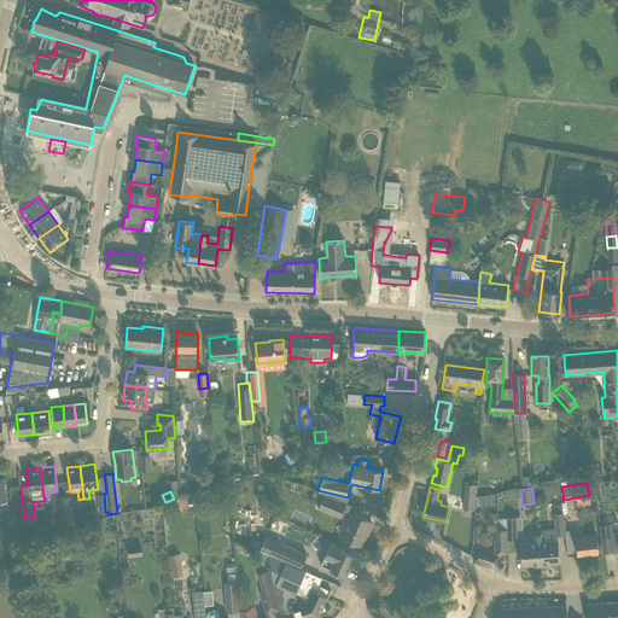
[(324,494),(318,508),(339,518),(345,503),(324,494)]
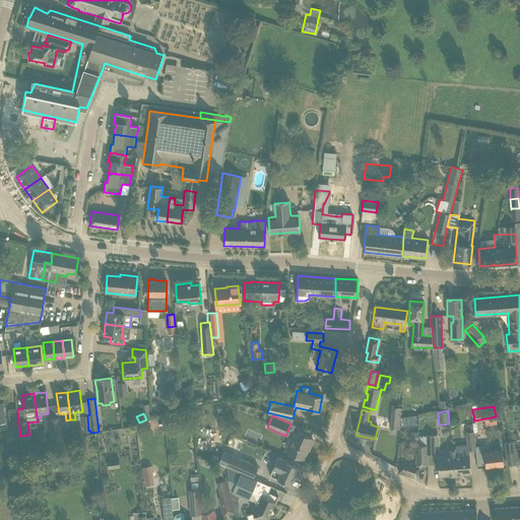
[(61,416),(53,417),(55,438),(63,437),(61,416)]
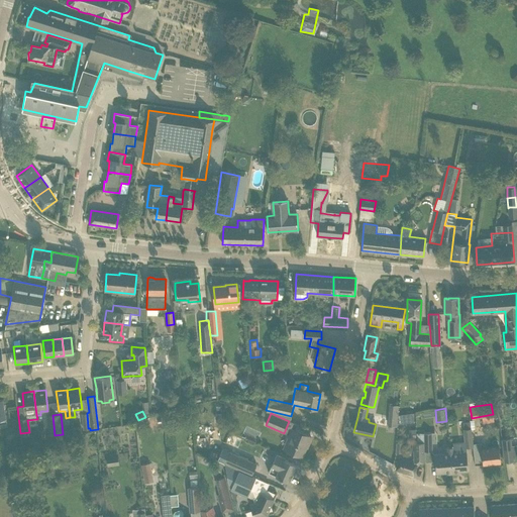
[(389,415),(388,425),(396,426),(397,415),(389,415)]
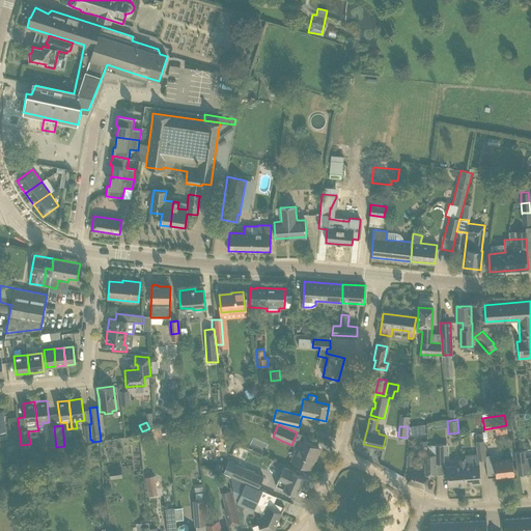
[(299,448),(294,462),(301,465),(310,469),(318,448),(309,444),(300,440),(297,447),(299,448)]
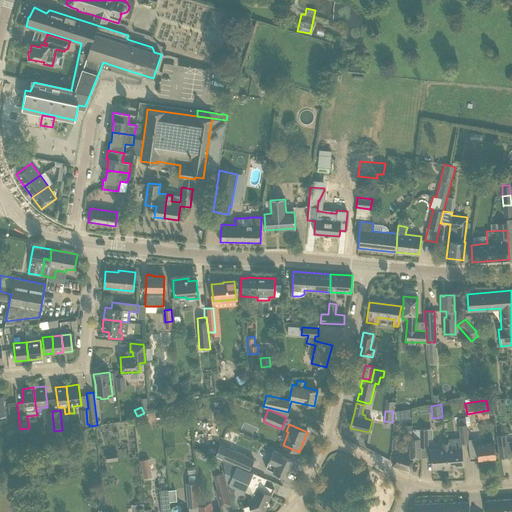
[(459,425),(461,443),(468,442),(466,424),(459,425)]
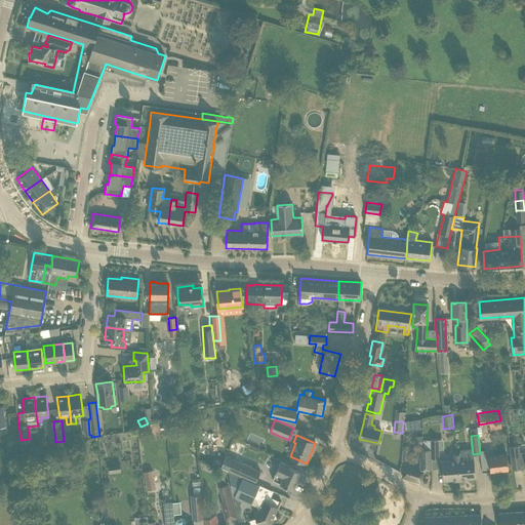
[(520,460),(518,445),(510,446),(511,461),(520,460)]
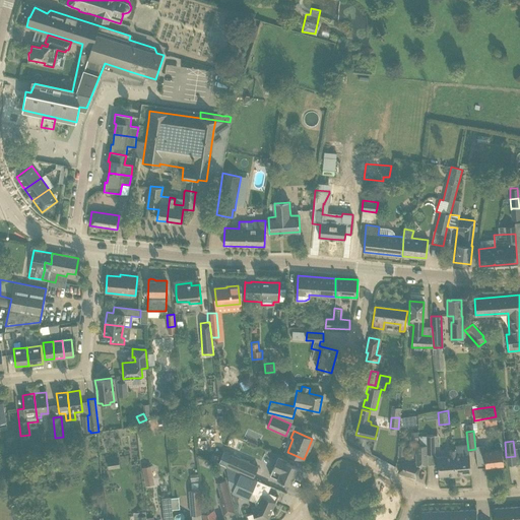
[(416,464),(415,465),(402,461),(398,472),(415,477),(419,464),(427,464),(427,445),(414,445),(414,452),(415,452),(416,464)]
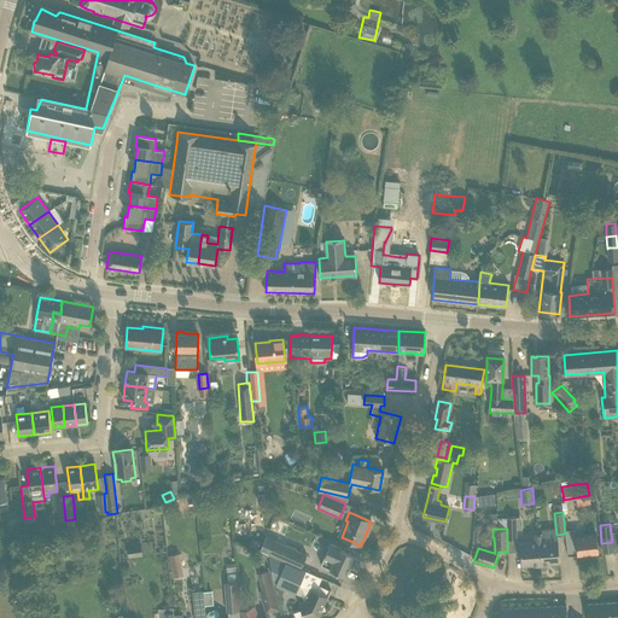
[(543,534),(537,535),(540,566),(543,566),(543,564),(559,563),(558,540),(544,541),(543,534)]
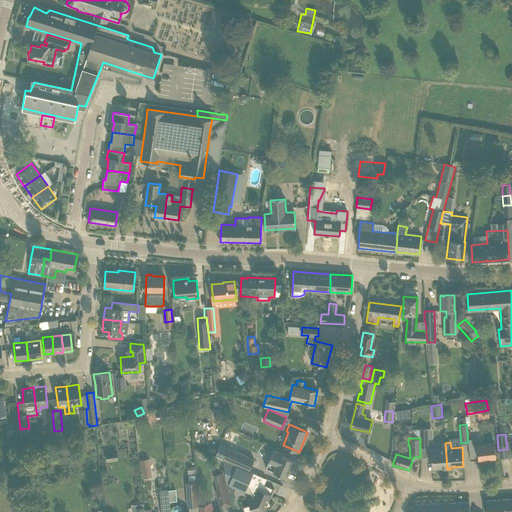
[(447,469),(445,443),(441,443),(441,449),(430,450),(432,468),(445,467),(445,469),(447,469)]
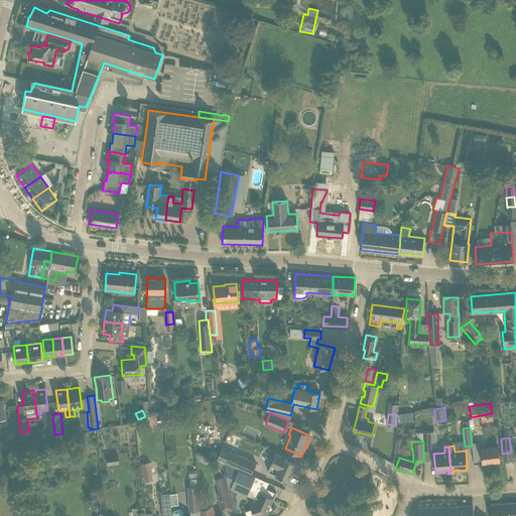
[(480,448),(481,453),(482,463),(500,461),(498,446),(480,448)]
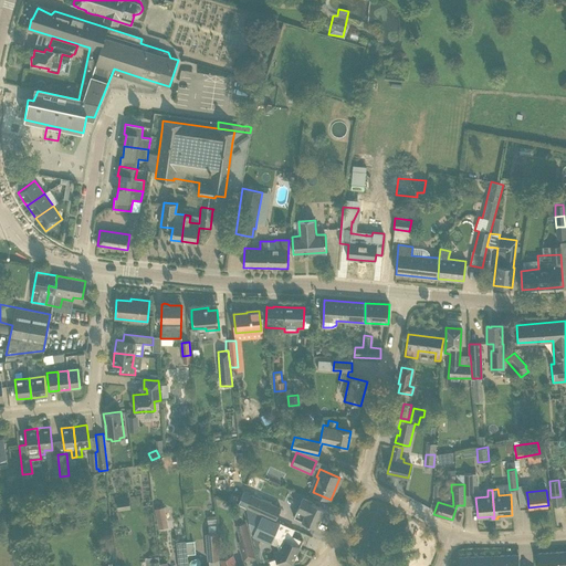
[(252,495),(247,507),(275,521),(276,522),(281,507),(252,495)]
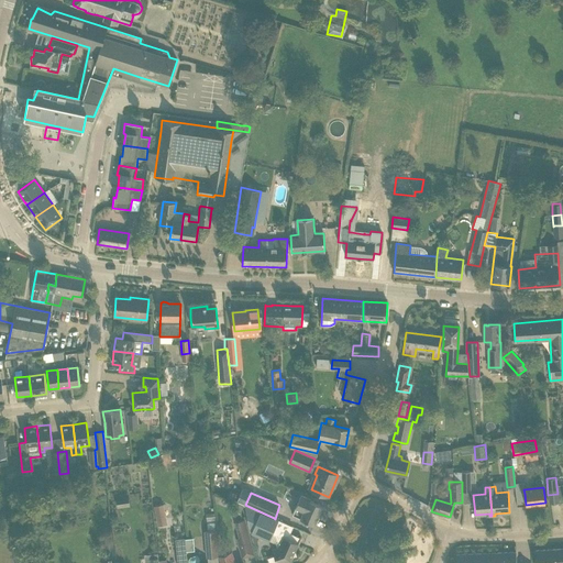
[(295,509),(291,515),(300,518),(299,518),(306,521),(307,522),(308,521),(313,525),(315,522),(316,523),(319,518),(317,517),(322,506),(310,500),(310,498),(301,494),(295,509)]
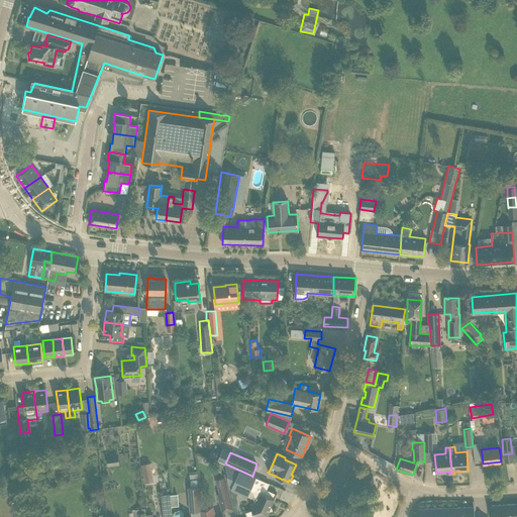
[(216,461),(213,469),(220,472),(223,464),(216,461)]
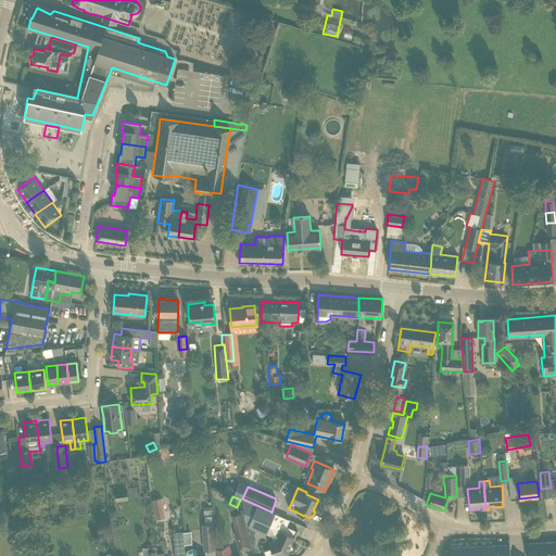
[(161,497),(152,500),(154,514),(164,512),(161,497)]
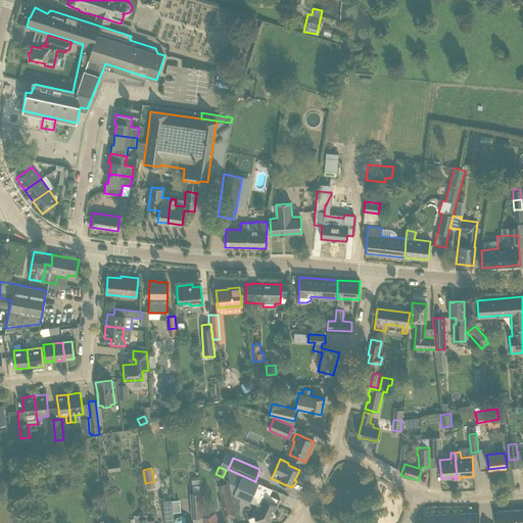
[(254,481),(228,469),(231,493),(249,502),(252,495),(255,489),(258,483),(257,482),(255,482),(254,481)]
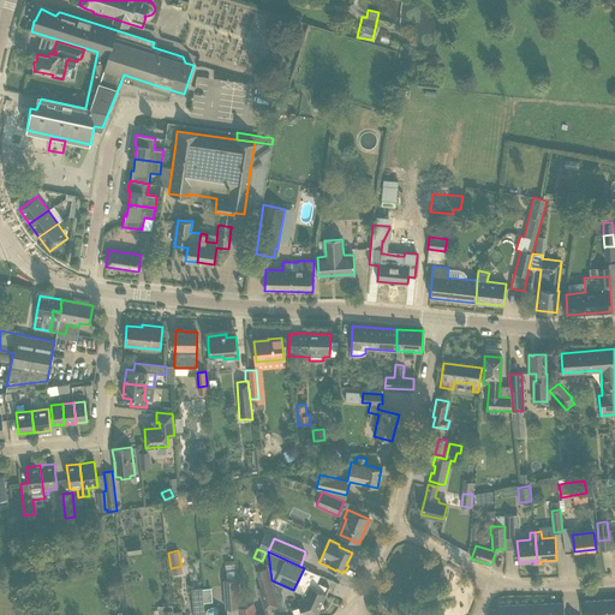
[(258,587),(261,597),(274,593),(267,567),(256,569),(261,587),(258,587)]
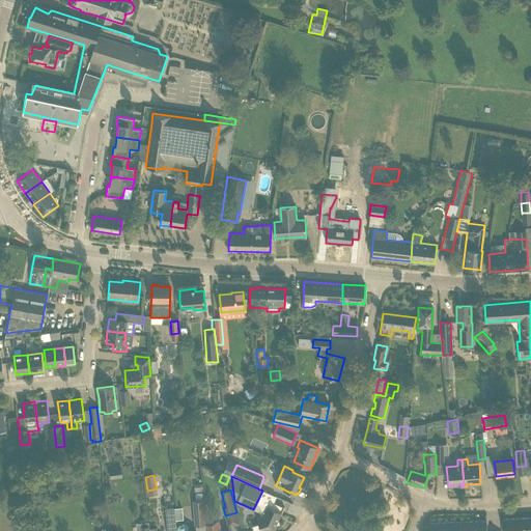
[(258,524),(253,526),(253,528),(254,530),(267,530),(277,528),(276,524),(281,512),(271,507),(273,503),(259,497),(256,503),(260,505),(262,510),(259,511),(261,515),(260,515),(256,518),(258,524)]
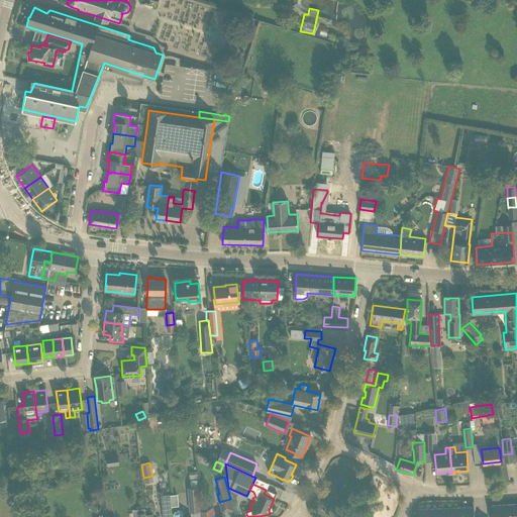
[(267,490),(275,492),(277,486),(268,484),(267,490)]
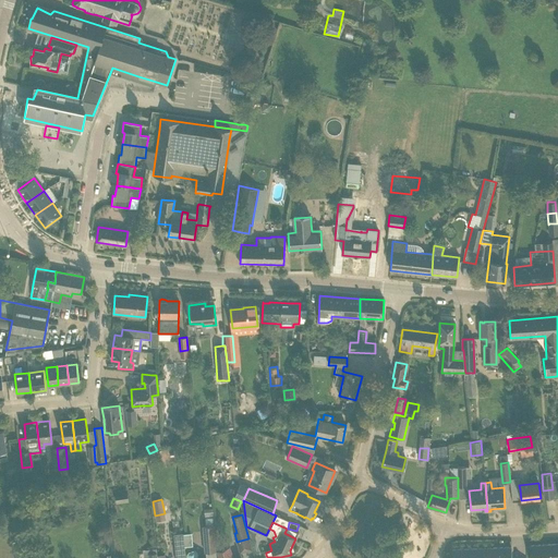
[(202,526),(205,553),(216,552),(213,525),(202,526)]
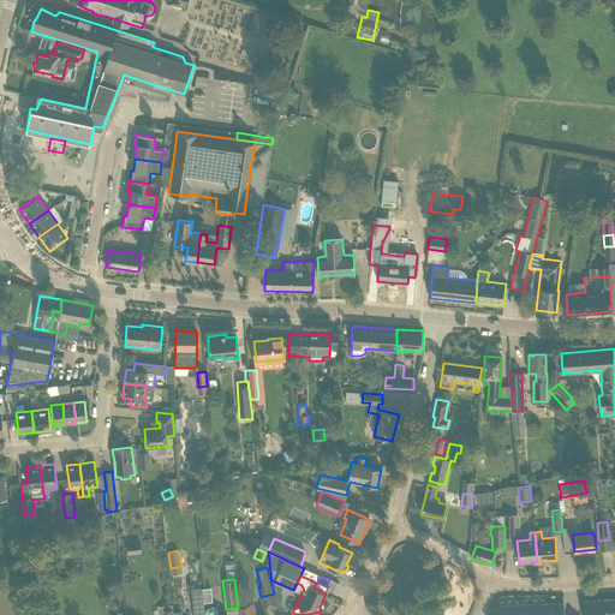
[(190,589),(192,614),(203,614),(202,602),(201,589),(201,587),(190,589)]
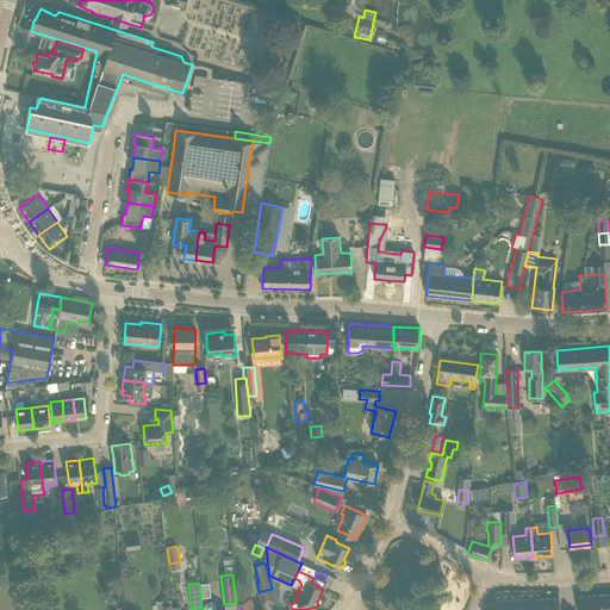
[(209,583),(199,584),(200,597),(210,596),(209,583)]
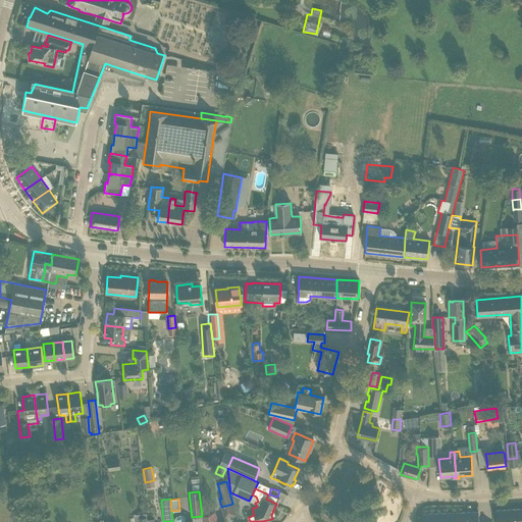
[(521,521),(521,508),(497,510),(497,521),(521,521)]
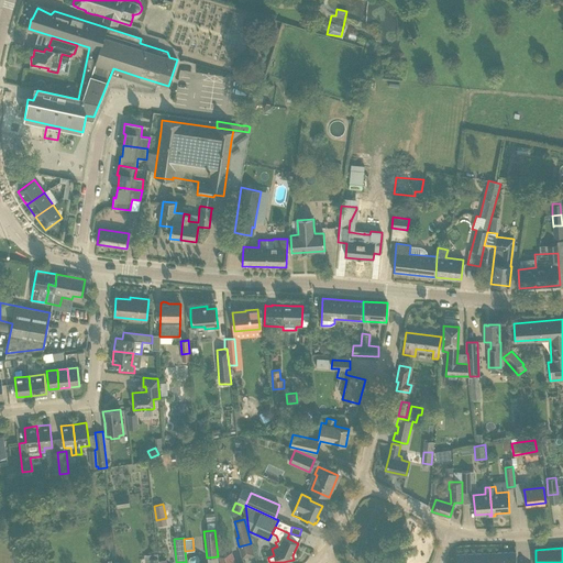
[(516,562),(516,551),(456,554),(455,562),(516,562)]
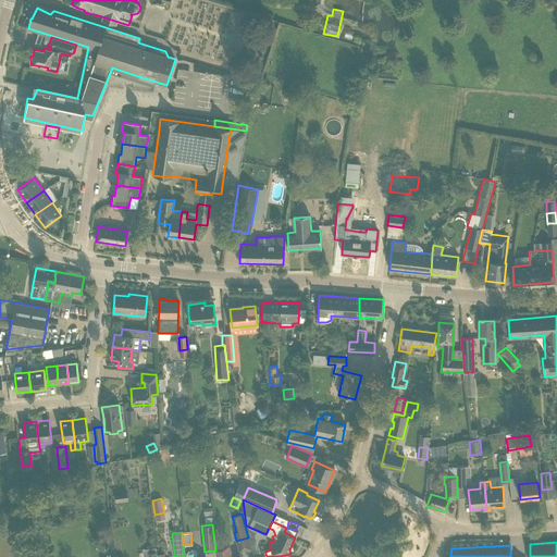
[(219,556),(240,556),(242,556),(240,556),(232,556),(229,546),(217,551),(219,556)]
